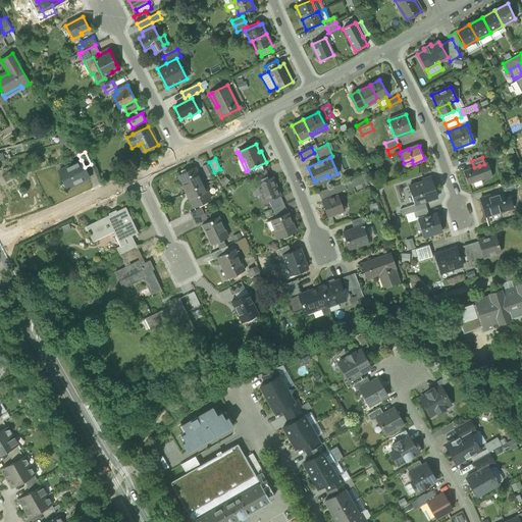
[(58,172),(66,189),(90,177),(85,167),(82,160),(81,160),(76,162),(76,163),(58,172)]
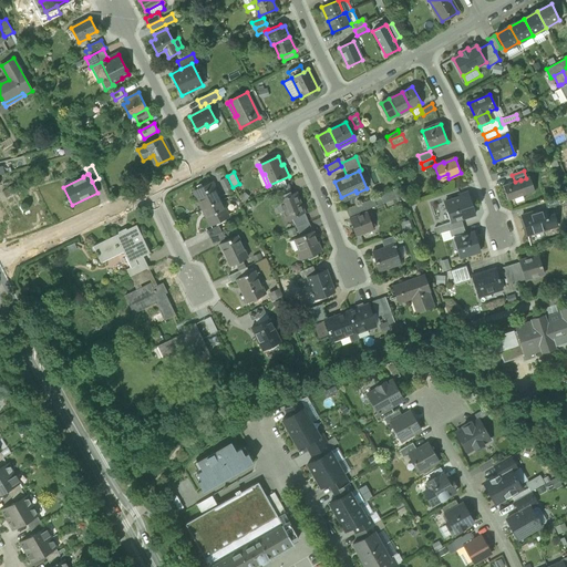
[(503,186),(508,200),(526,194),(521,181),(521,179),(515,182),(503,186)]
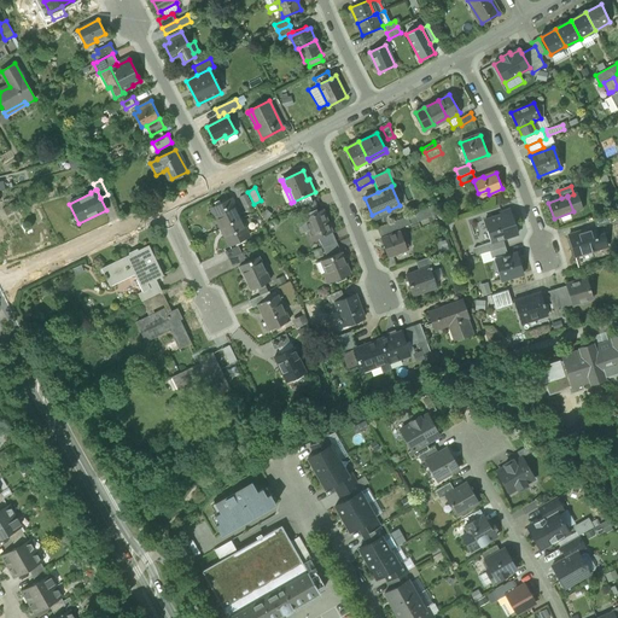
[(211,208),(221,228),(240,219),(231,198),(211,208)]
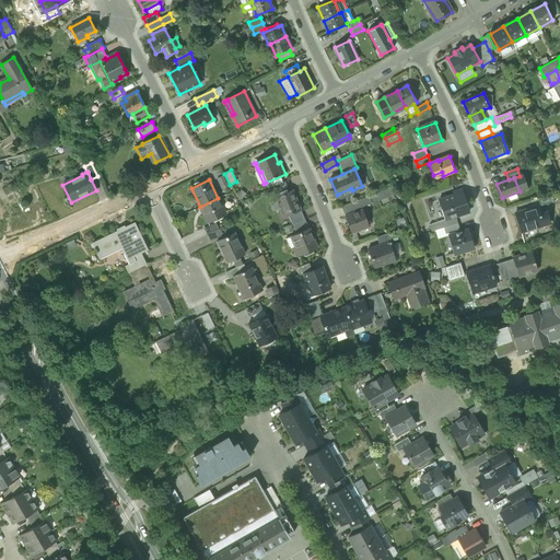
[(2,189),(7,196),(18,189),(14,183),(2,189)]
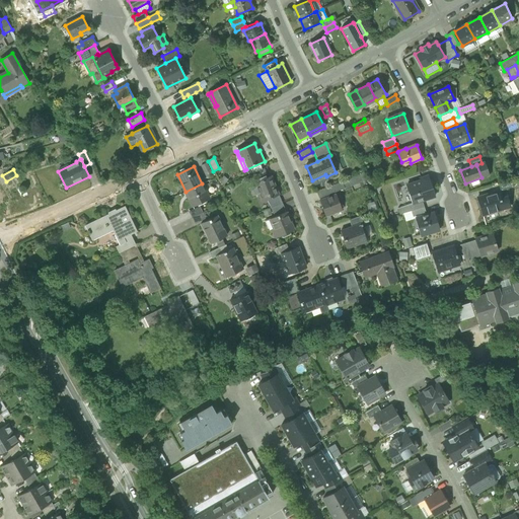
[(263,202),(270,199),(279,195),(278,195),(274,184),(275,184),(271,176),(254,182),(263,202)]
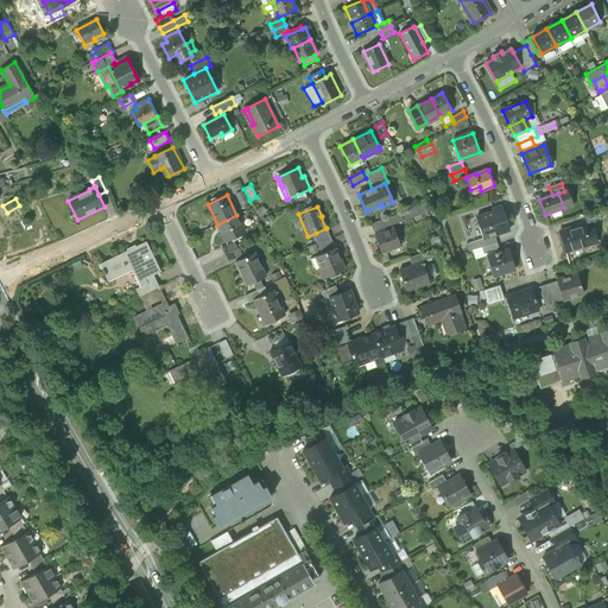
[(483,238),(483,239),(494,235),(510,230),(501,207),(492,210),(493,211),(476,217),(483,238)]
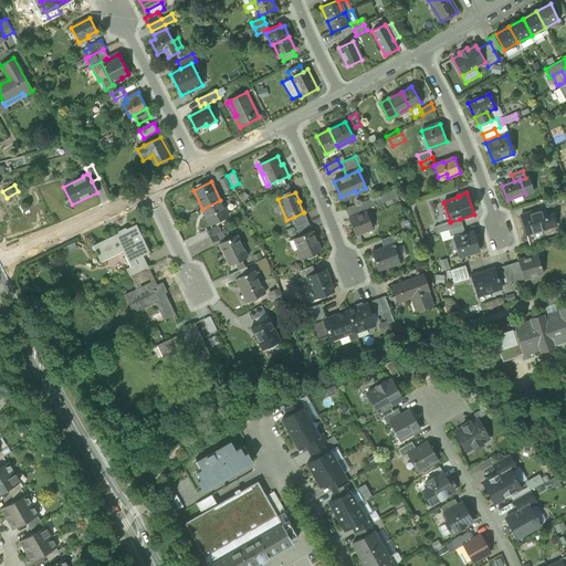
[(544,200),(546,208),(561,203),(558,197),(544,200)]
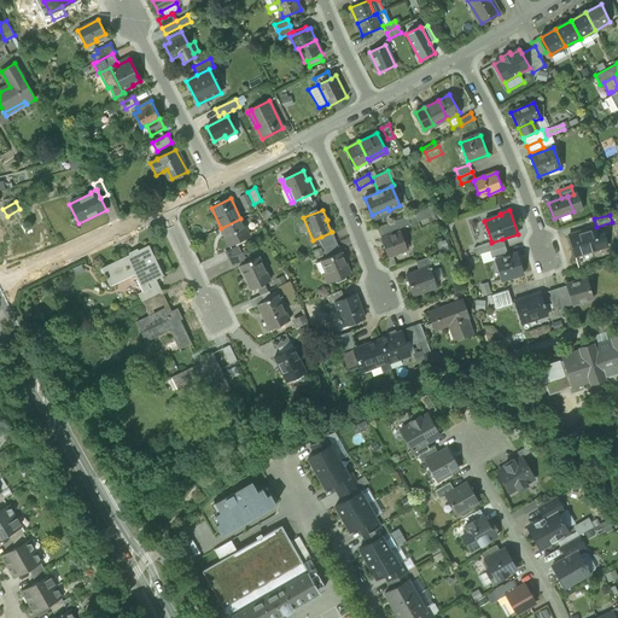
[(245,228),(240,219),(221,228),(222,228),(226,235),(225,235),(229,246),(246,238),(243,229),(245,228)]
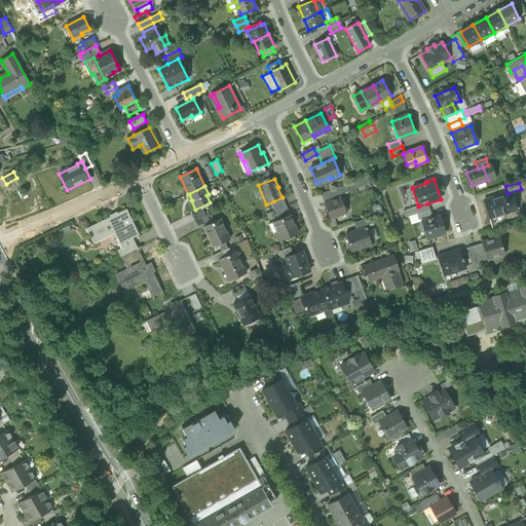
[(338,198),(337,196),(334,189),(322,194),(325,203),(338,198)]
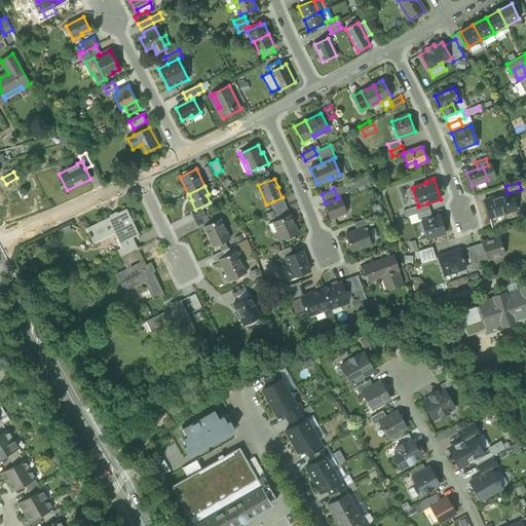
[(484,200),(489,218),(490,218),(489,215),(502,211),(503,214),(511,211),(508,201),(505,194),(504,194),(493,198),(485,200),(484,200)]
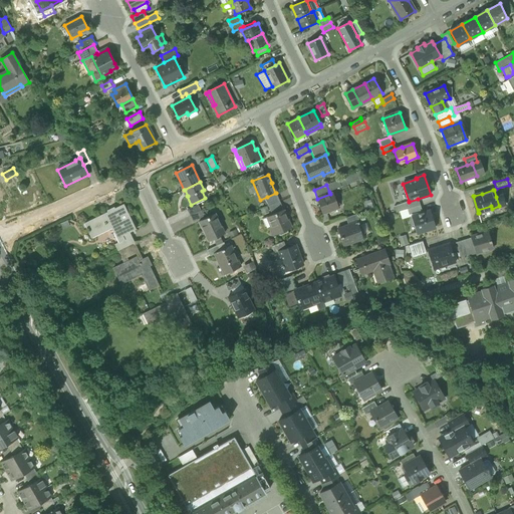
[(316,199),(322,214),(338,208),(333,193),(330,194),(317,199),(316,199)]
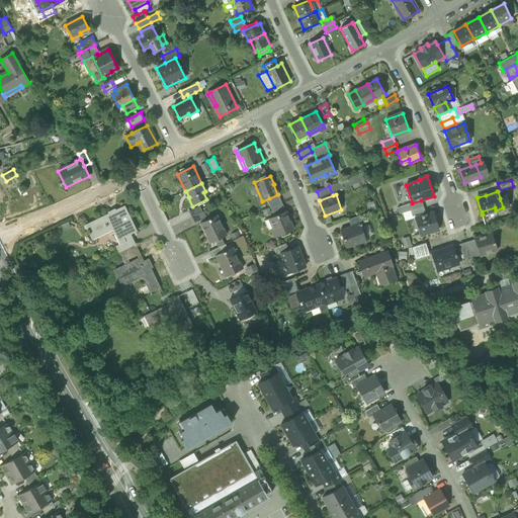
[(268,201),(271,207),(282,202),(279,196),(270,200),(268,201)]
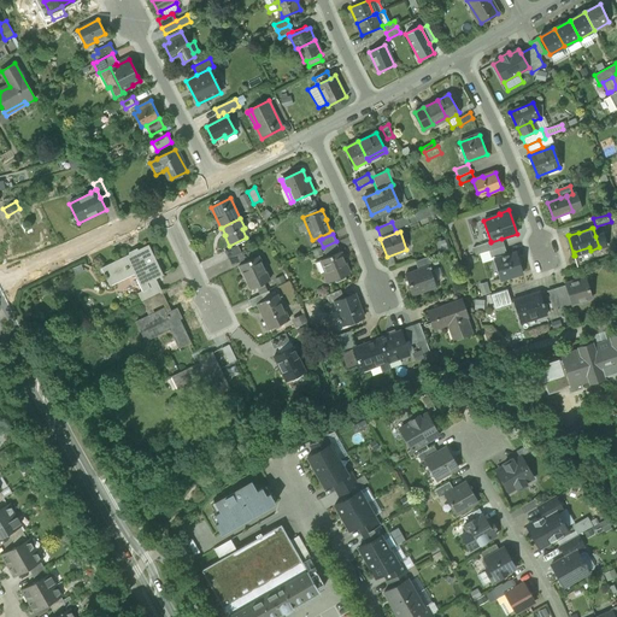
[(595,236),(599,247),(606,246),(603,234),(595,236)]
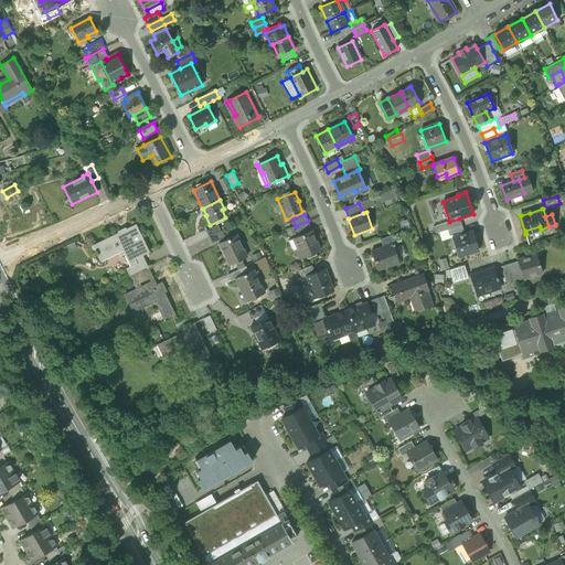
[(446,222),(448,230),(461,225),(459,219),(449,222),(449,221),(446,222)]
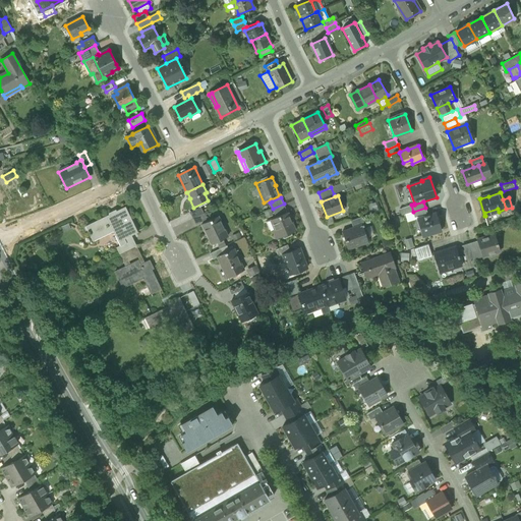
[(286,210),(284,204),(273,209),(275,215),(286,210)]
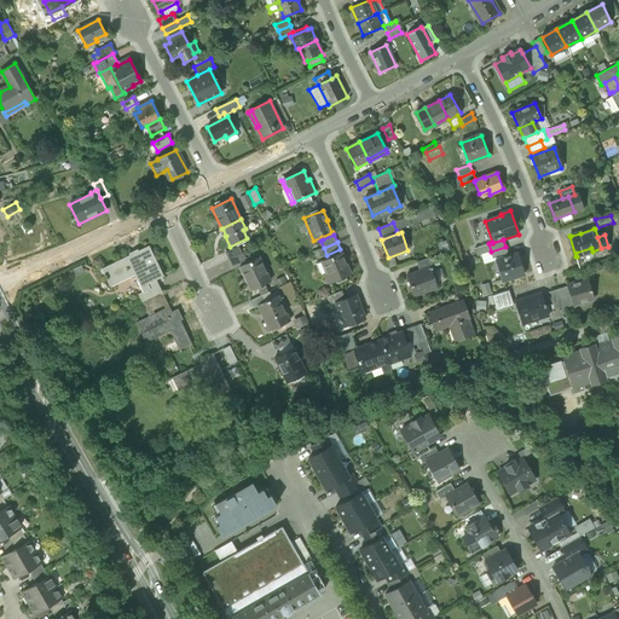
[(143,291),(157,285),(155,281),(156,279),(163,276),(149,246),(138,252),(139,254),(132,256),(131,255),(102,268),(102,270),(103,270),(105,276),(104,276),(106,279),(108,279),(111,285),(134,275),(143,291)]
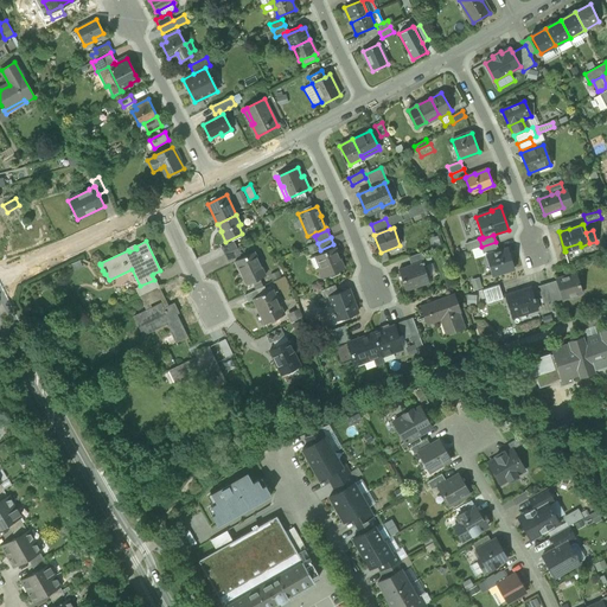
[(222,247),(225,255),(237,249),(234,242),(222,247)]
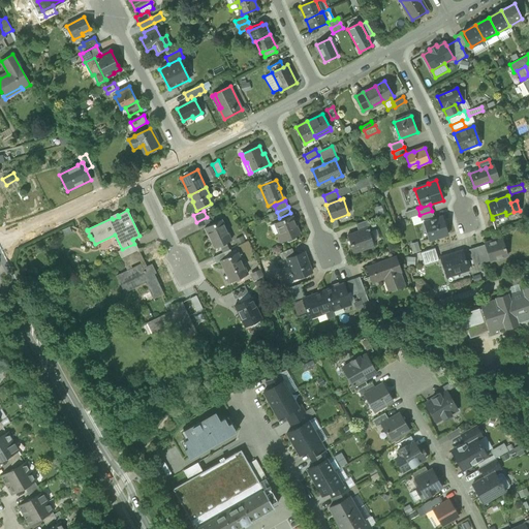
[(434,217),(432,211),(419,215),(422,221),(434,217)]
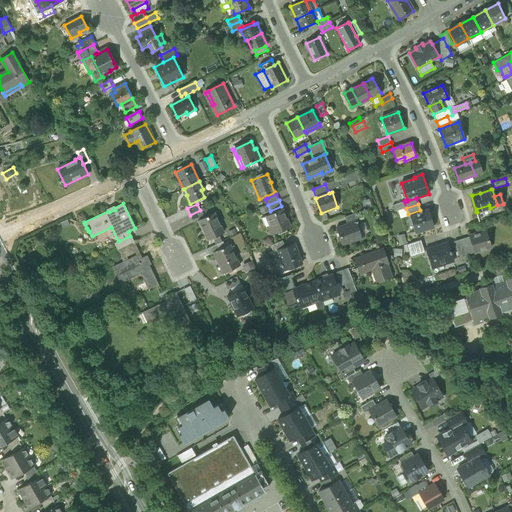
[(268,226),(272,235),(290,227),(282,209),(266,216),(270,225),(268,226)]
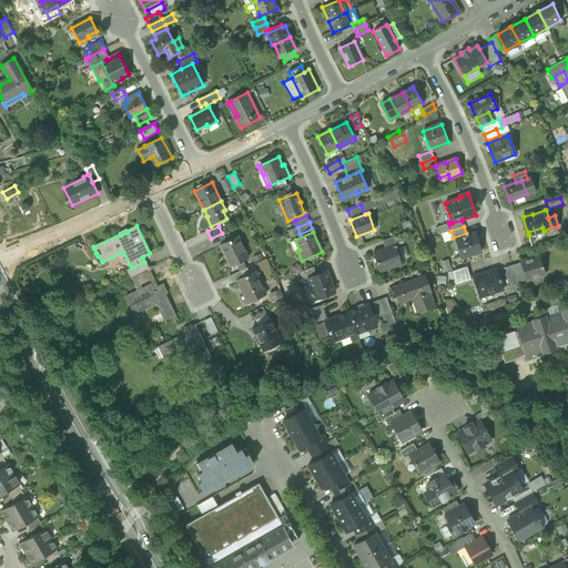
[(455,239),(460,259),(480,252),(475,232),(455,239)]
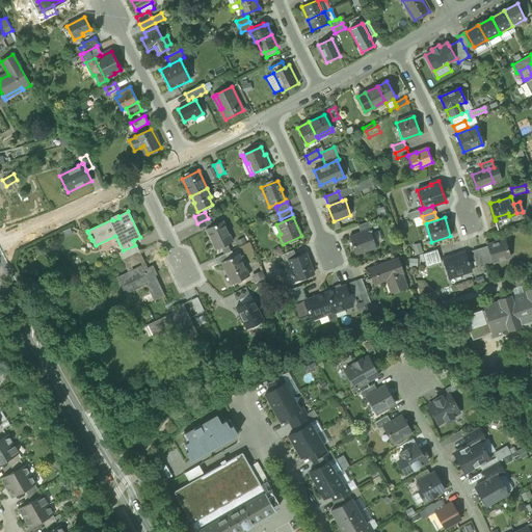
[(211,224),(208,218),(197,223),(201,230),(211,224)]
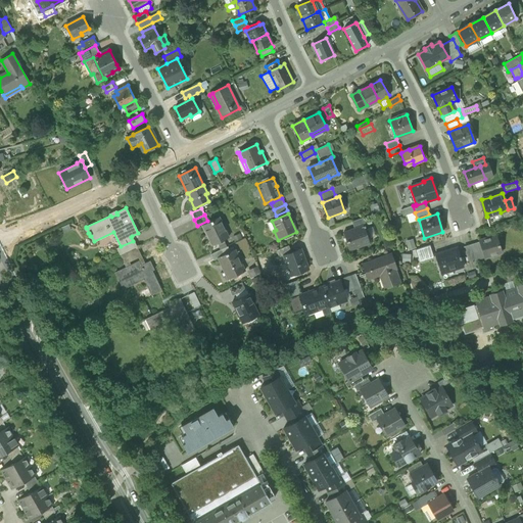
[(202,226),(212,245),(229,238),(219,218),(202,226)]
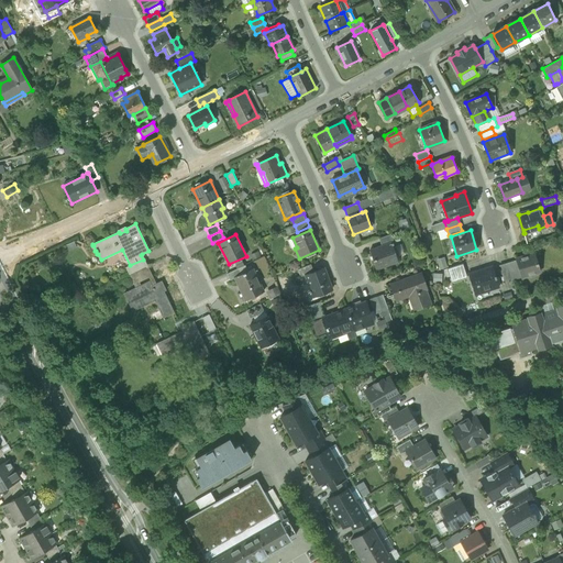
[(379,239),(382,246),(392,243),(392,244),(395,242),(392,234),(388,235),(379,239)]
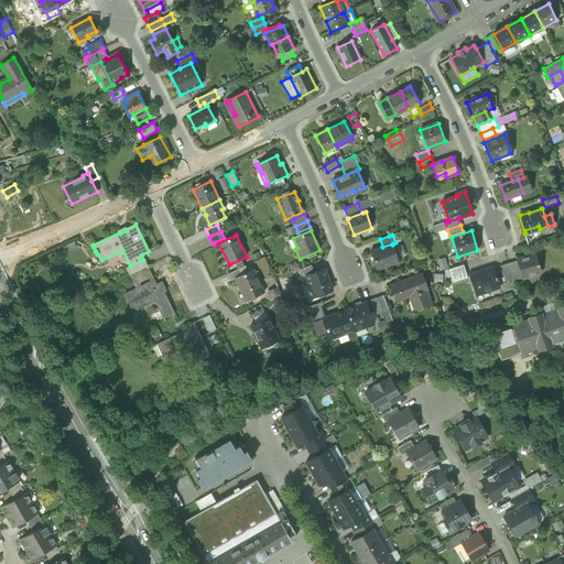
[(370,251),(377,269),(399,261),(392,245),(392,243),(382,247),(370,251)]
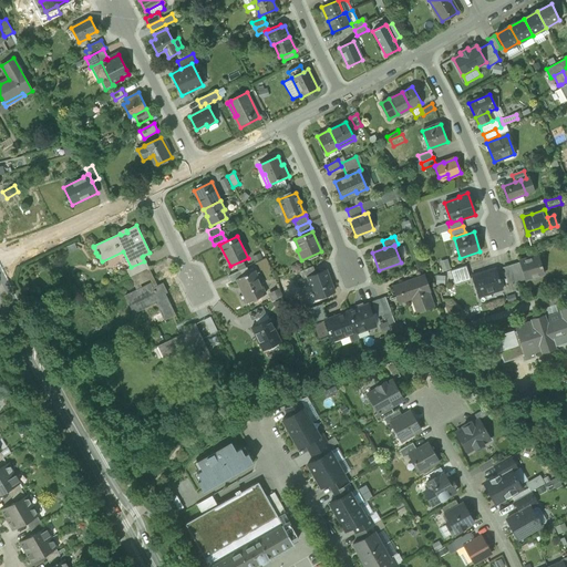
[(524,276),(525,280),(544,274),(538,256),(518,261),(519,263),(524,276)]
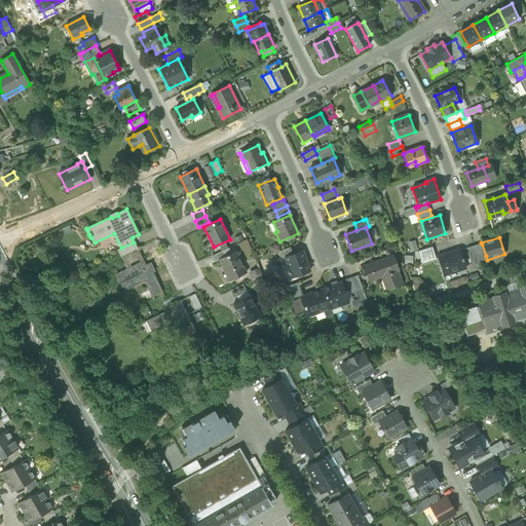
[(117,250),(120,257),(138,249),(135,241),(134,242),(121,248),(117,250)]
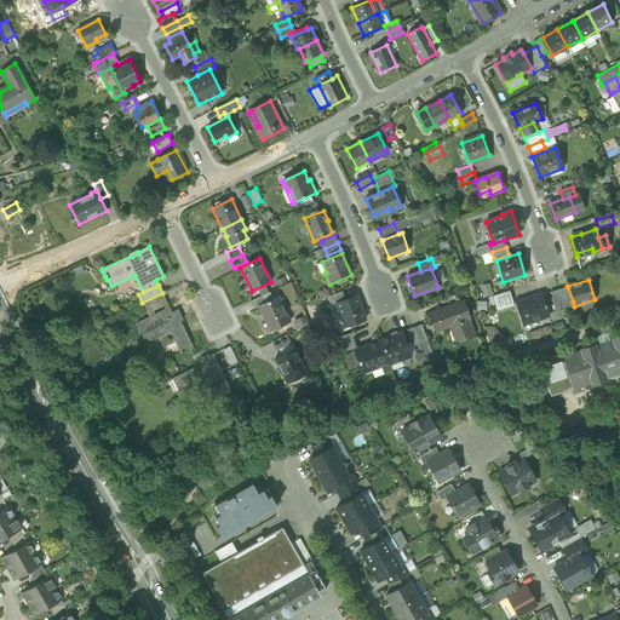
[(492,293),(491,285),(482,286),(484,296),(492,293)]
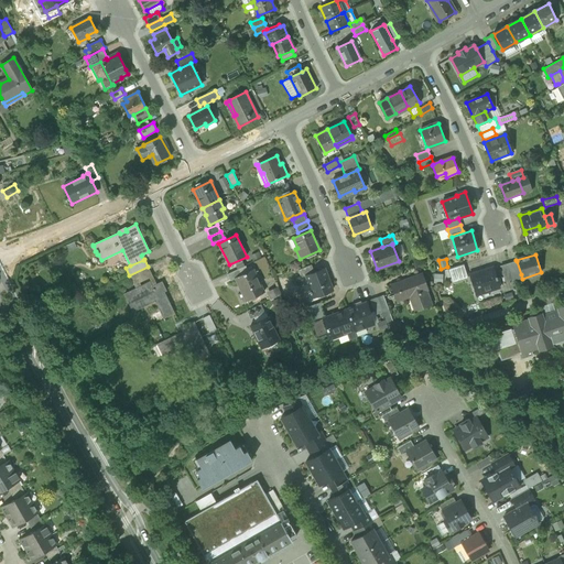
[(517,261),(508,264),(512,278),(521,274),(517,261)]
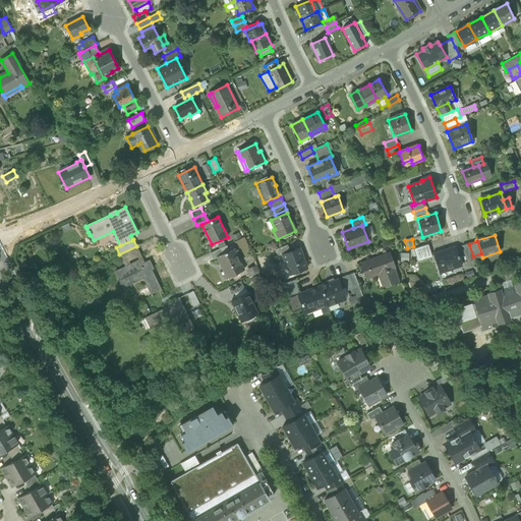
[(276,249),(278,256),(283,254),(290,251),(288,244),(276,249)]
